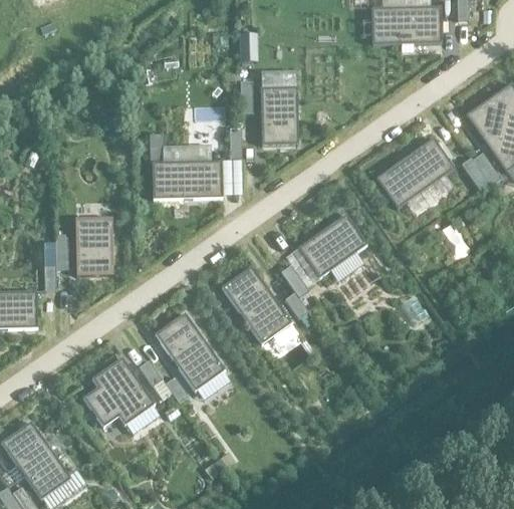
[(456,0),(457,19),(469,19),(468,0),(456,0)]
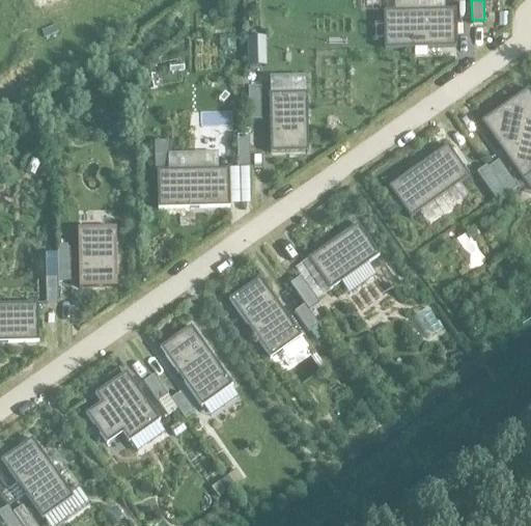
[(456,44),(455,5),(384,7),(384,45),(456,44)]
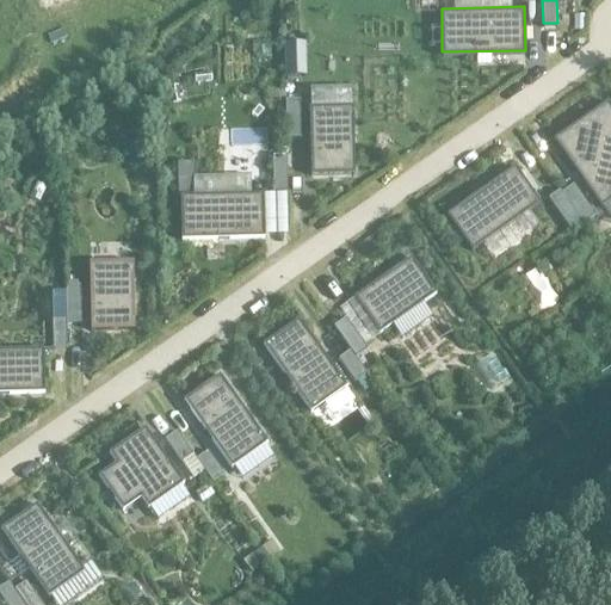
[(285,96),(287,134),(300,134),(300,96),(285,96)]
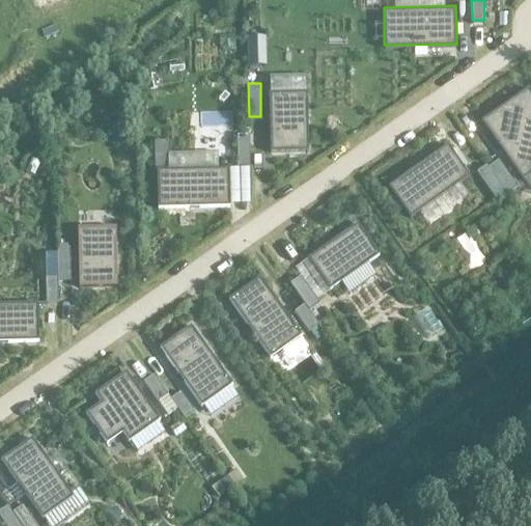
[(530,88),(528,84),(481,117),(523,176),(530,170),(530,88)]
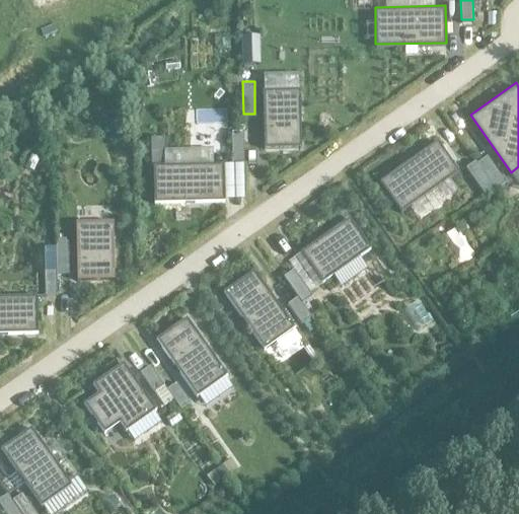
[(300,86),(263,87),(264,145),(301,144),(300,86)]
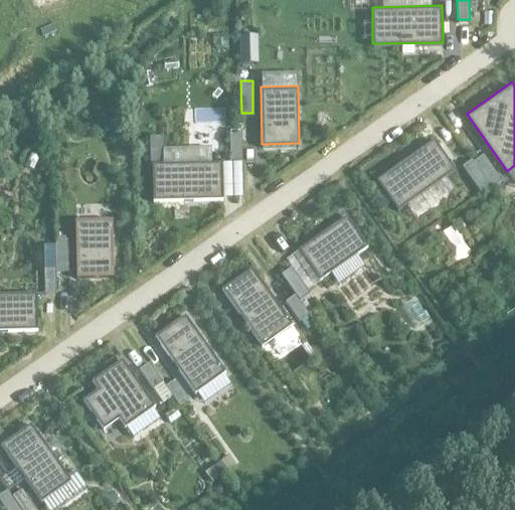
[(242,159),(241,127),(229,128),(230,160),(242,159)]
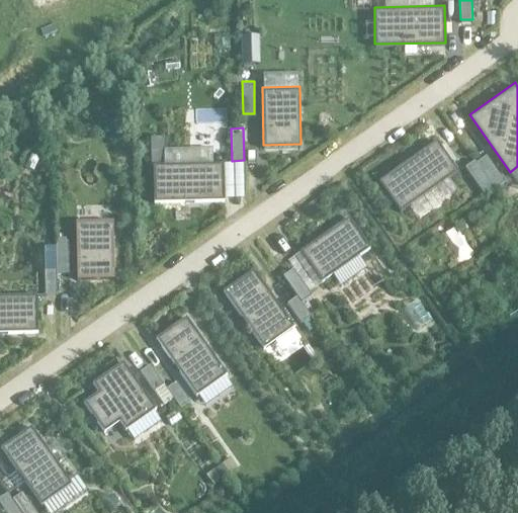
[(378,178),(400,208),(457,168),(436,138),(378,178)]
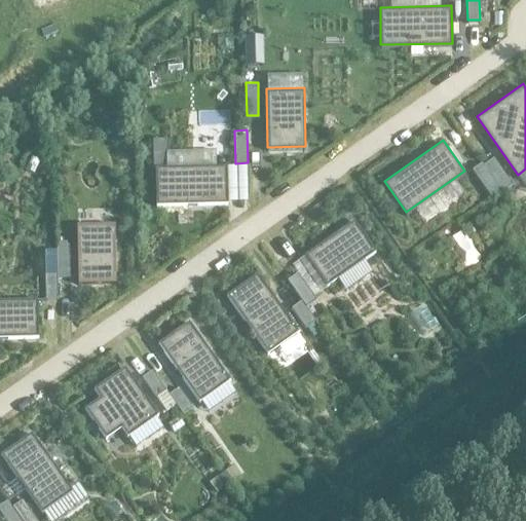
[(166,164),(155,164),(156,202),(192,201),(228,200),(227,163),(216,163),(216,147),(165,148),(166,164)]
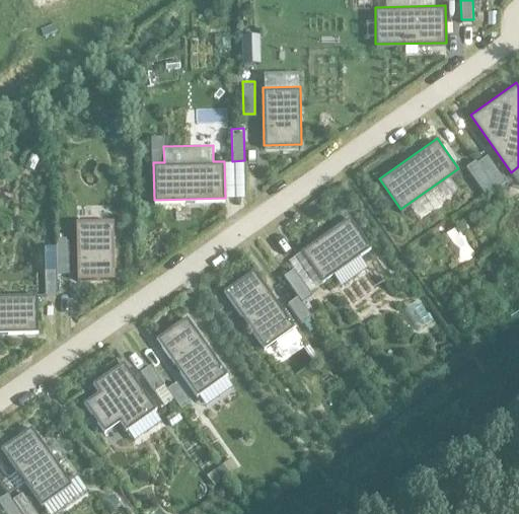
[(476,159),(494,184),(496,186),(505,178),(487,152),(476,159)]
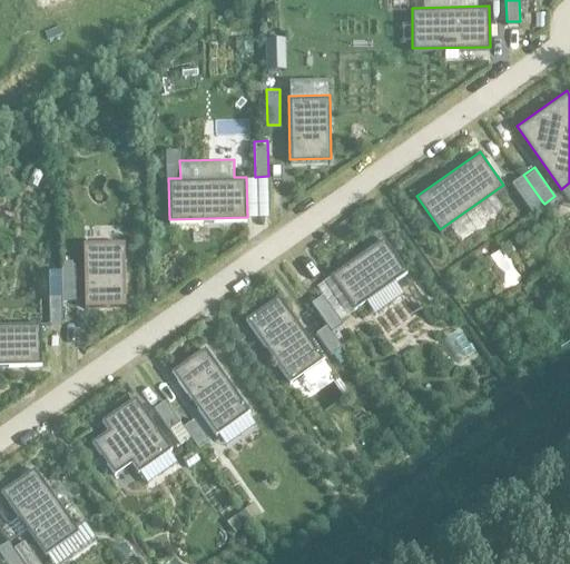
[(523,175),(521,172),(511,179),(531,209),(542,201),(523,175)]
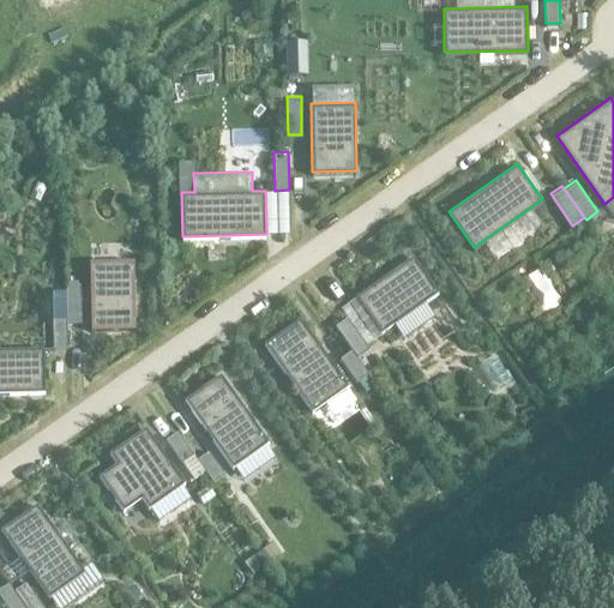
[(413,254),(356,295),(381,331),(393,321),(404,336),(434,313),(425,300),(438,290),(413,254)]
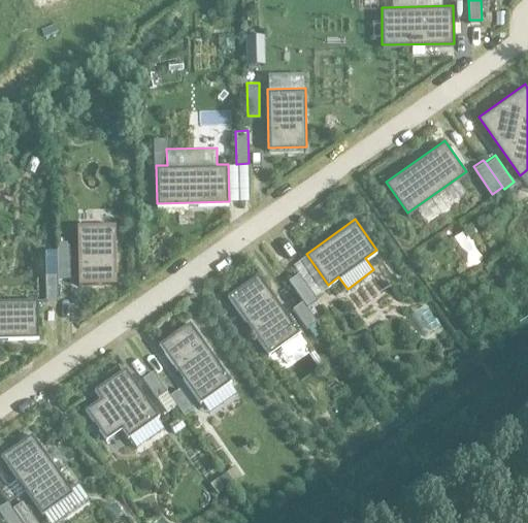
[(114,222),(77,223),(78,282),(117,281),(114,222)]
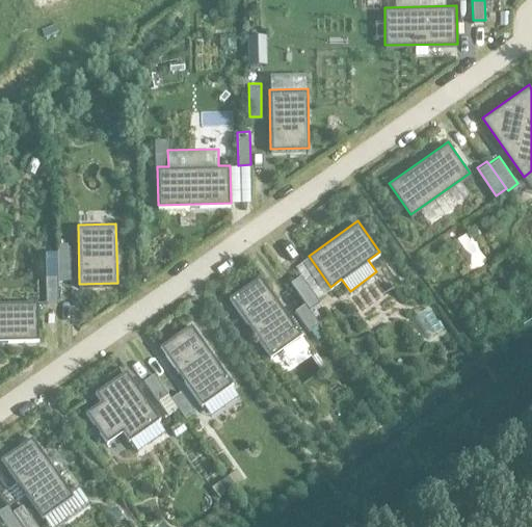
[(57,243),(58,268),(71,268),(70,243),(57,243)]
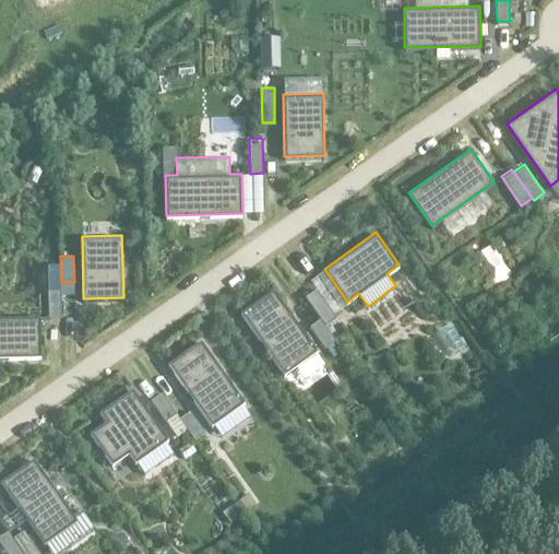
[(240,311),(284,373),(317,350),(273,287),(240,311)]
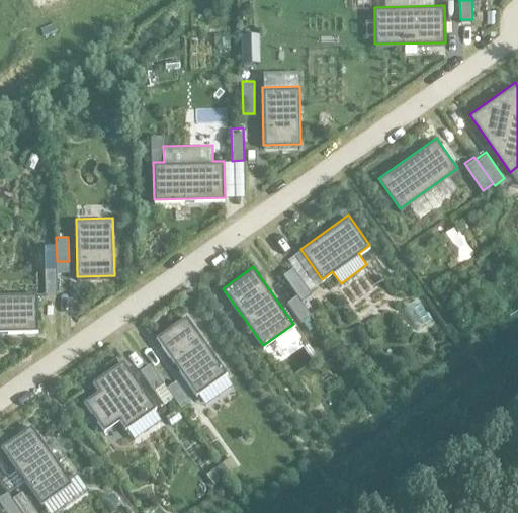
[(296,292),(301,300),(311,292),(292,266),(282,273),(296,292)]
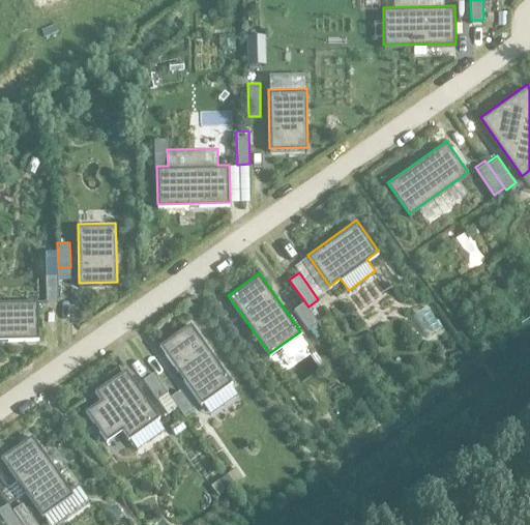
[(58,298),(58,273),(46,274),(46,299),(58,298)]
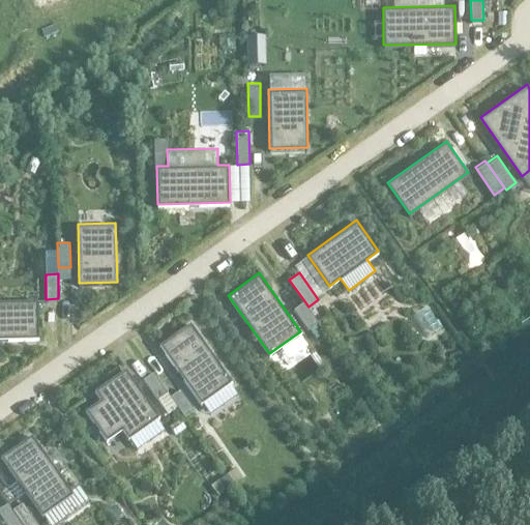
[(37,299),(0,299),(0,338),(38,337),(37,299)]
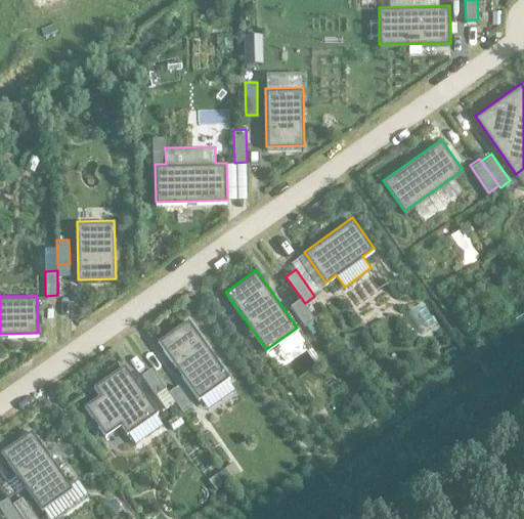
[(314,316),(305,303),(300,296),(290,303),(304,322),(314,316)]
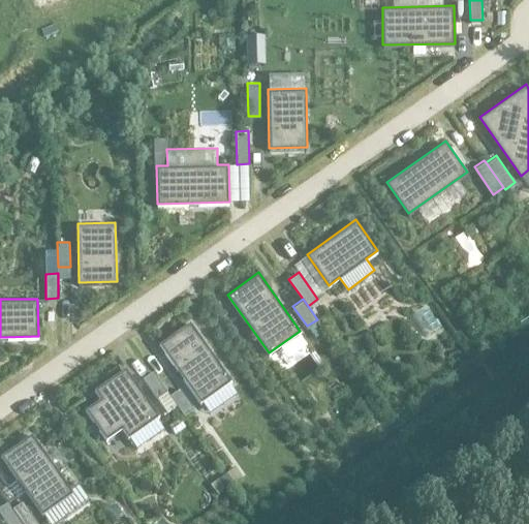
[(419,337),(433,329),(422,309),(408,317),(419,337)]
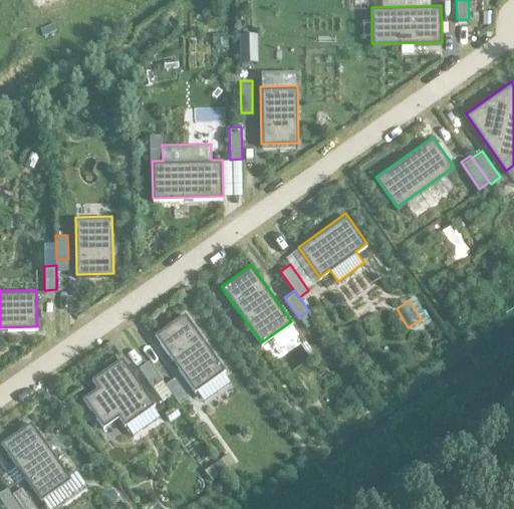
[(195,390),(225,368),(185,311),(155,332),(195,390)]
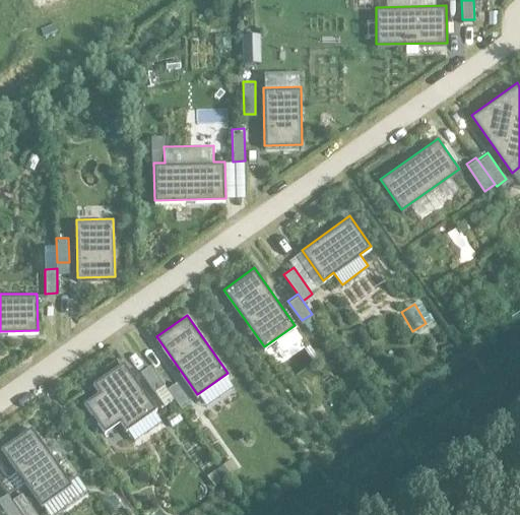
[(99,390),(83,401),(105,431),(120,420),(126,429),(127,428),(134,439),(161,420),(153,409),(156,407),(123,360),(92,382),(99,390)]
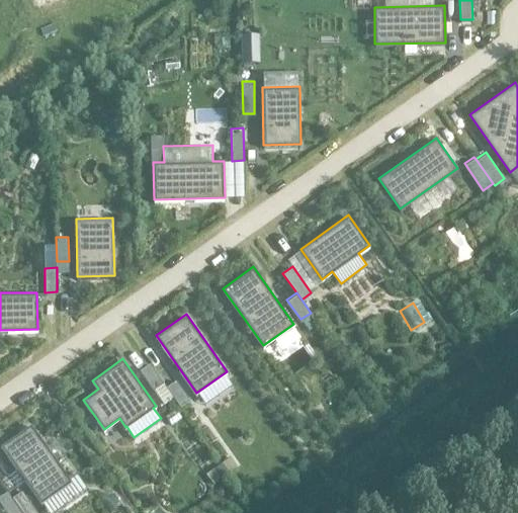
[(162,379),(157,371),(147,378),(165,405),(175,398),(162,379)]
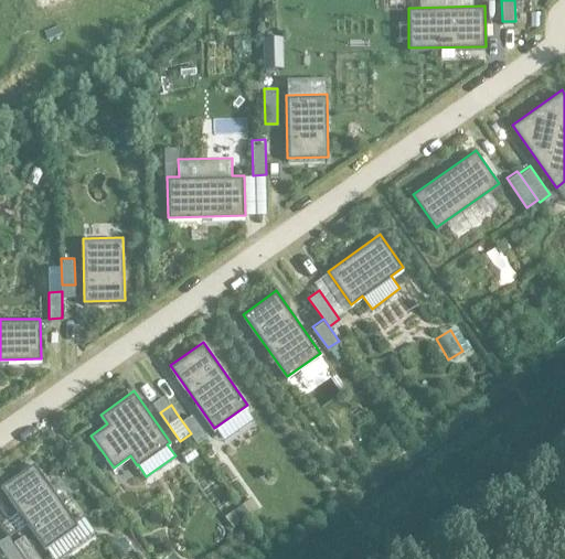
[(191,433),(192,436),(203,428),(188,406),(177,414),(191,433)]
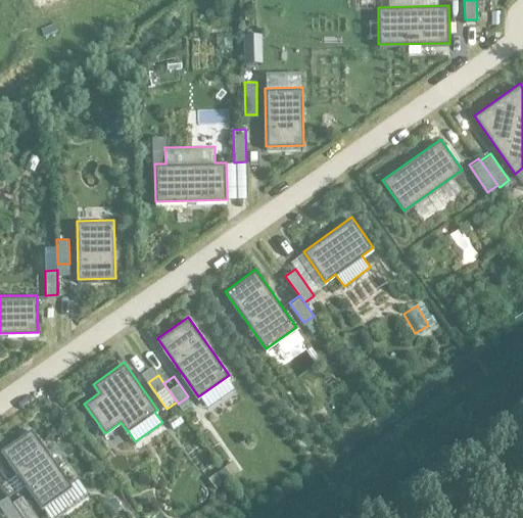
[(32,427),(1,449),(42,507),(43,506),(50,517),(52,517),(89,492),(78,476),(69,481),(59,467),(67,462),(55,444),(47,450),(32,427)]
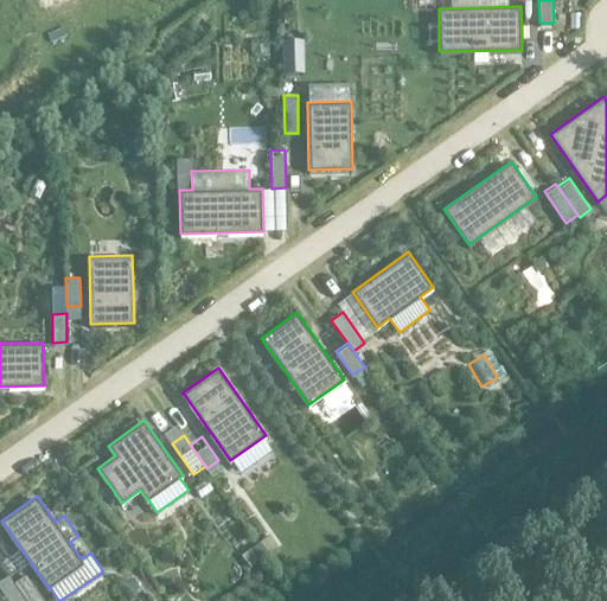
[(8,573),(0,579),(0,584),(11,600),(27,600),(14,581),(8,573)]
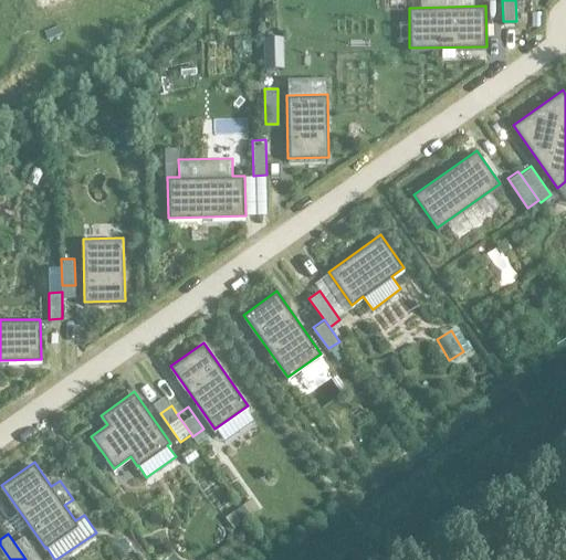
[(42,559),(23,534),(13,541),(25,559),(42,559)]
